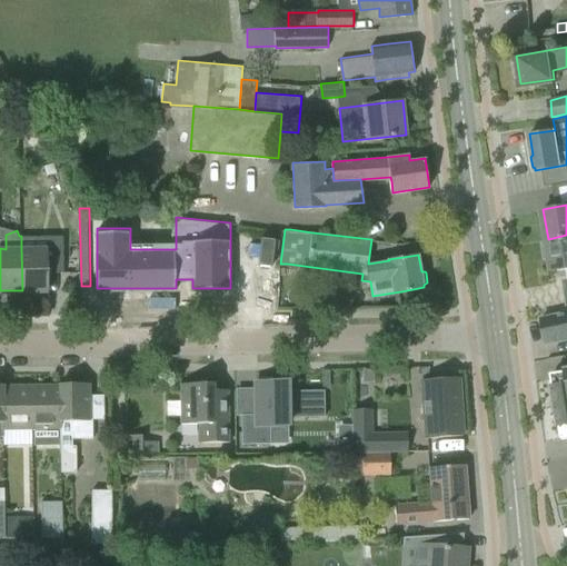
[(47,248),(21,248),(22,290),(49,290),(49,266),(65,266),(65,235),(47,235),(47,248)]
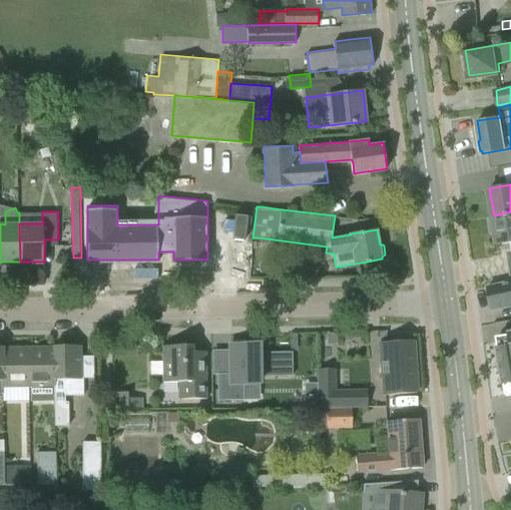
[(510,211),(494,215),(494,217),(490,217),(492,231),(496,230),(498,243),(510,240),(510,211)]
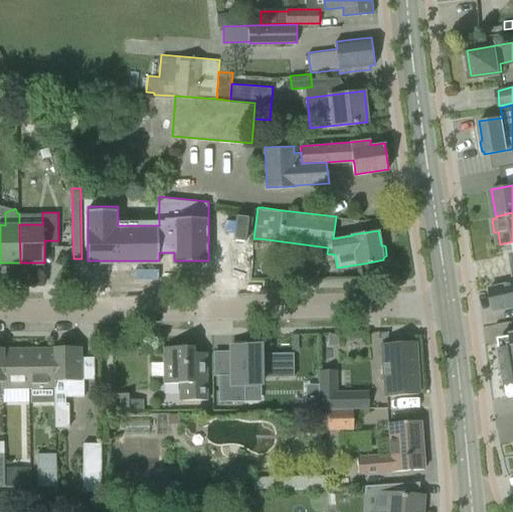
[(512,282),(490,287),(495,311),(512,307),(512,282)]
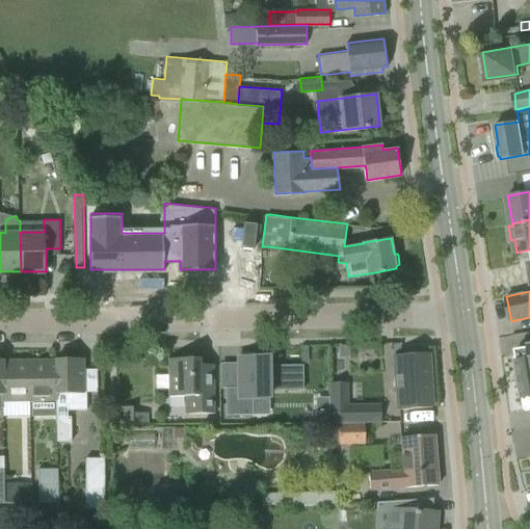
[(349,344),(339,344),(340,355),(349,355),(349,344)]
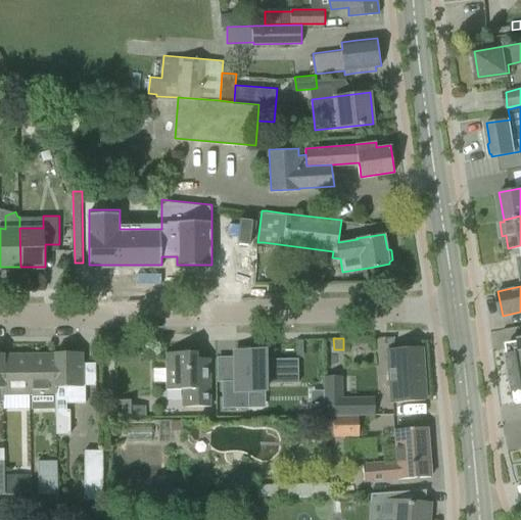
[(520,339),(507,342),(509,355),(508,355),(514,390),(515,390),(517,403),(520,402),(520,339)]
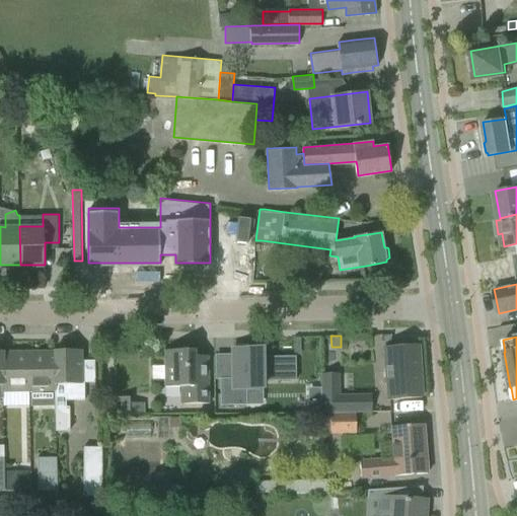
[(385,346),(388,398),(423,395),(420,343),(385,346)]
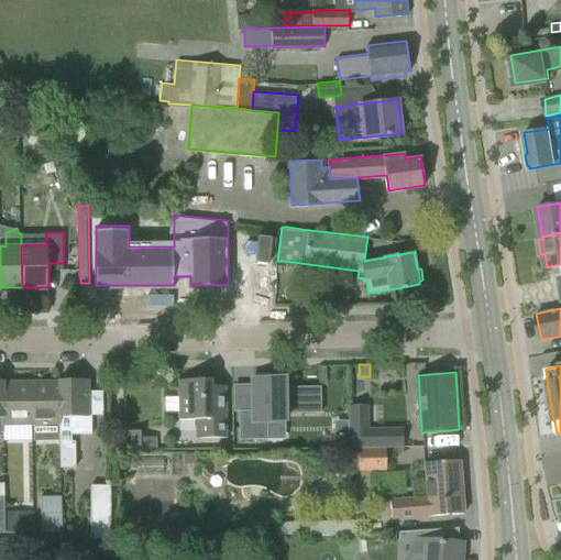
[(178,379),(179,418),(197,418),(197,437),(229,436),(228,385),(213,385),(213,377),(178,379)]
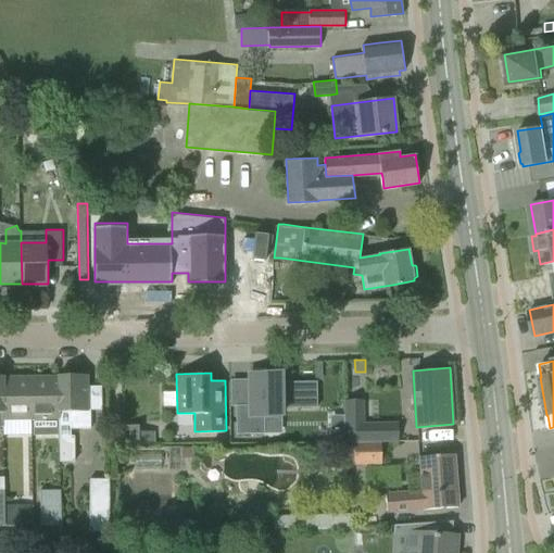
[(251,373),(251,406),(237,406),(237,430),(266,430),(266,417),(285,417),(285,410),(319,410),(319,384),(285,384),(285,373),(251,373)]
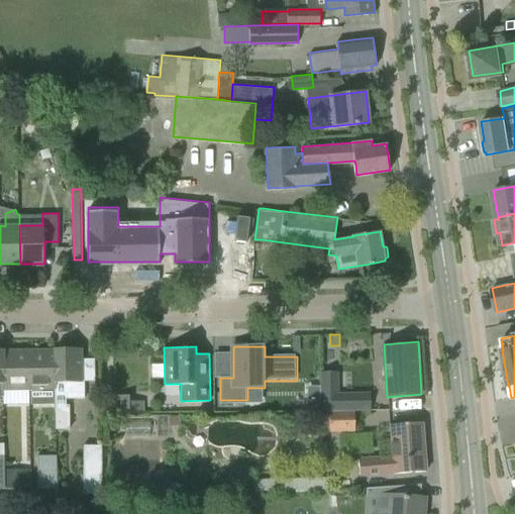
[(56,388),(56,394),(66,394),(66,397),(85,397),(85,380),(83,380),(82,347),(55,347),(55,348),(56,348),(56,388)]
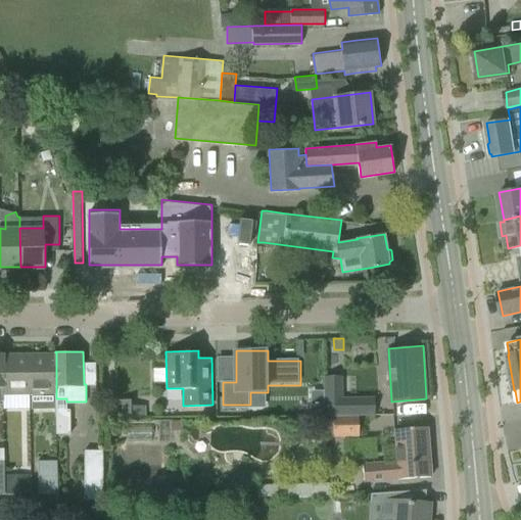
[(4,393),(30,392),(30,352),(4,353),(3,353),(4,393)]
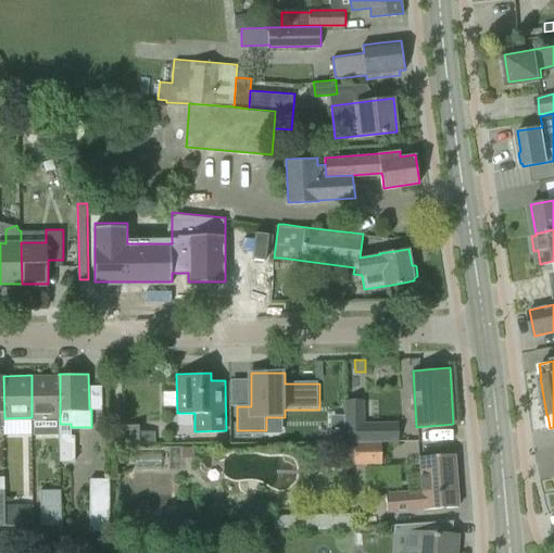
[(32,417),(60,417),(60,375),(59,375),(32,375),(32,417)]
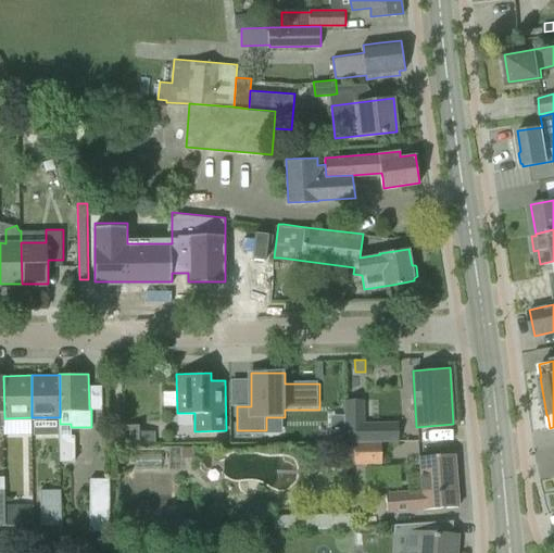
[(373,424),(374,442),(380,441),(400,441),(400,423),(373,424)]
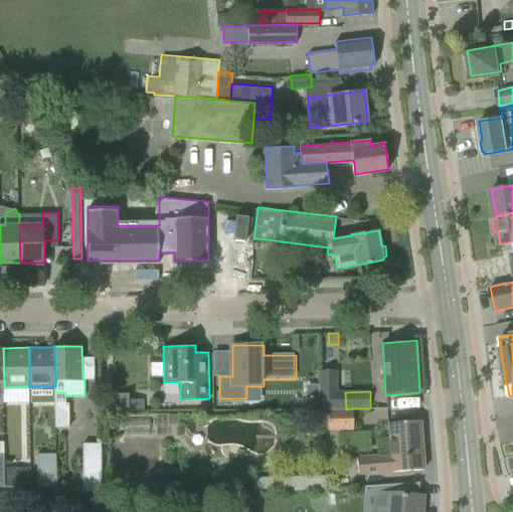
[(116,396),(95,397),(95,409),(130,408),(130,397),(130,392),(116,392),(116,396)]
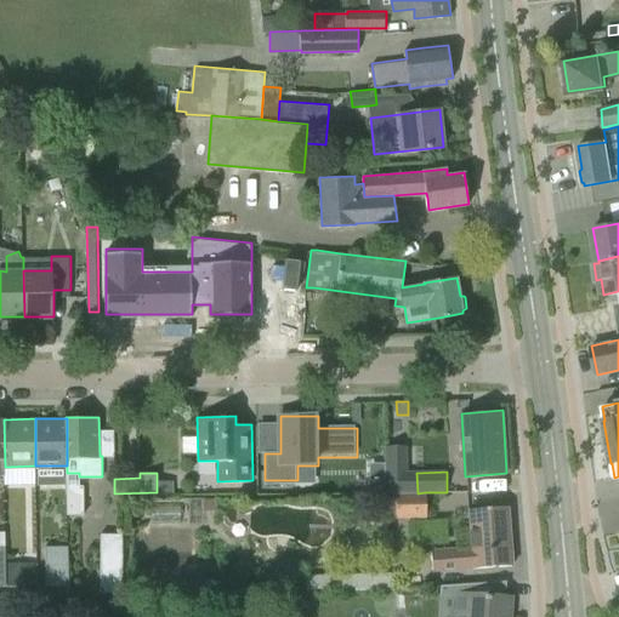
[(374,479),(369,479),(369,492),(386,491),(386,478),(380,479),(380,476),(374,476),(374,479)]
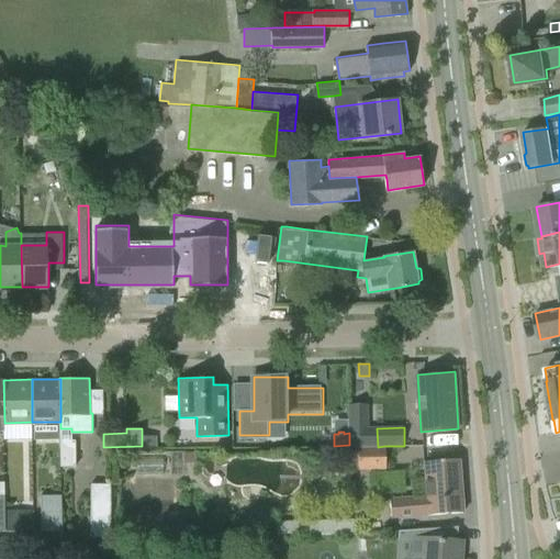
[(426,457),(425,442),(405,443),(406,458),(426,457)]
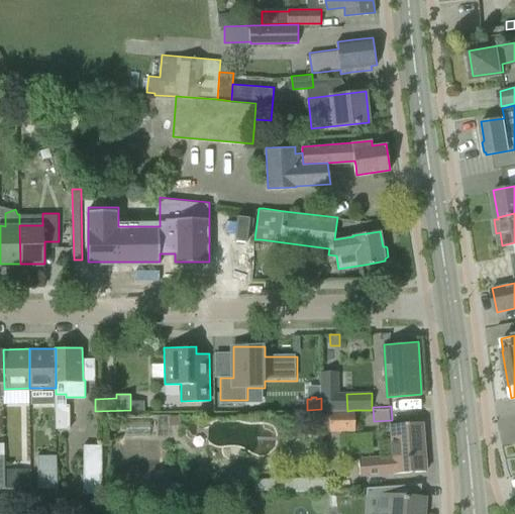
[(347,411),(330,411),(330,431),(354,430),(353,410),(347,411)]
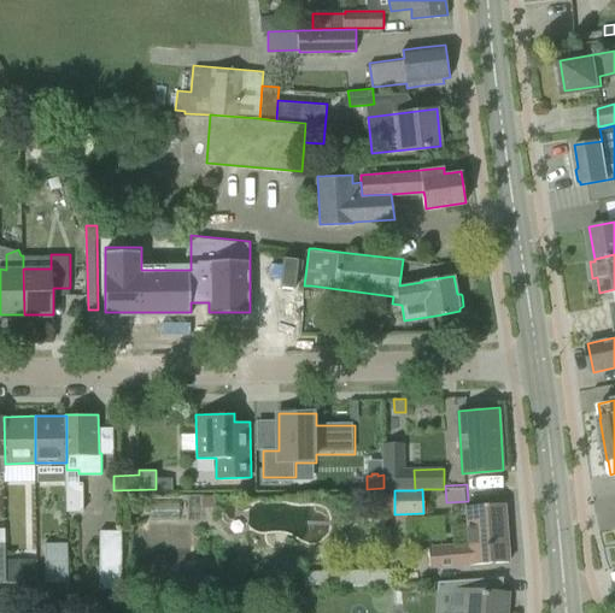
[(467,505),(469,546),(455,547),(455,543),(429,546),(431,566),(510,560),(505,502),(467,505)]
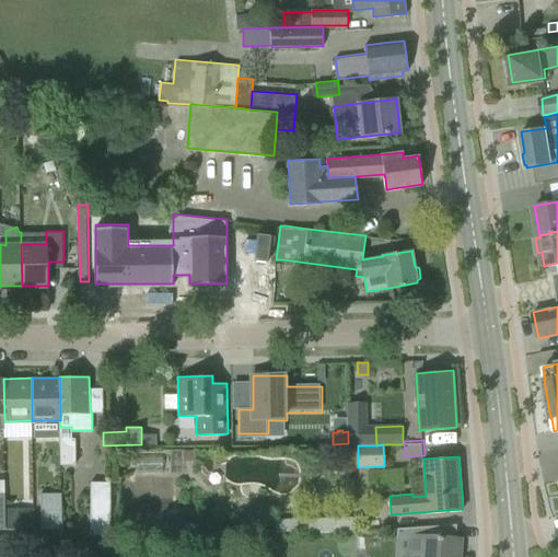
[(91,534),(111,534),(111,482),(91,482),(91,534)]
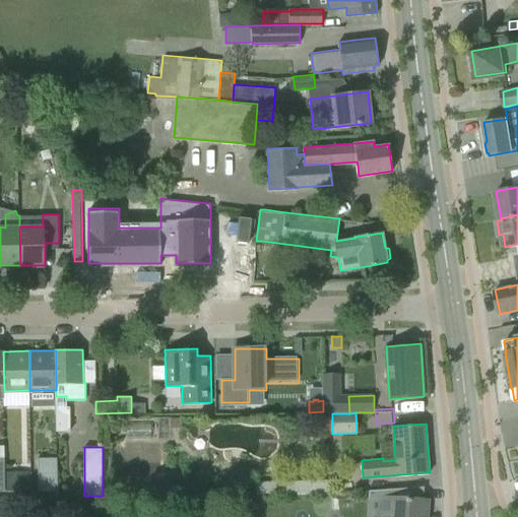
[(39,456),(39,490),(58,490),(57,456),(39,456)]
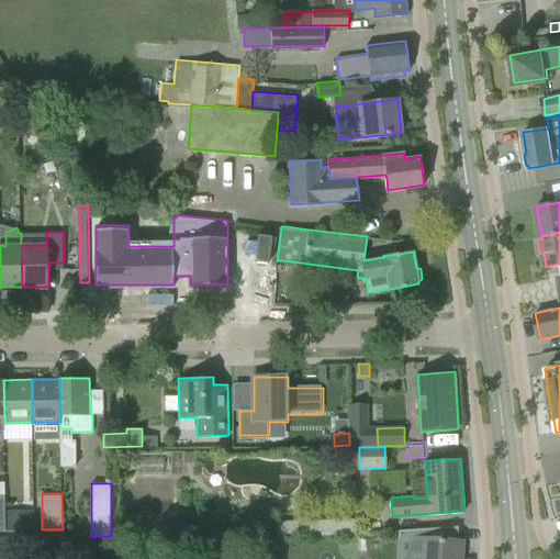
[(414,554),(427,555),(426,558),(460,558),(462,540),(456,539),(457,525),(400,528),(399,537),(415,538),(414,554)]
